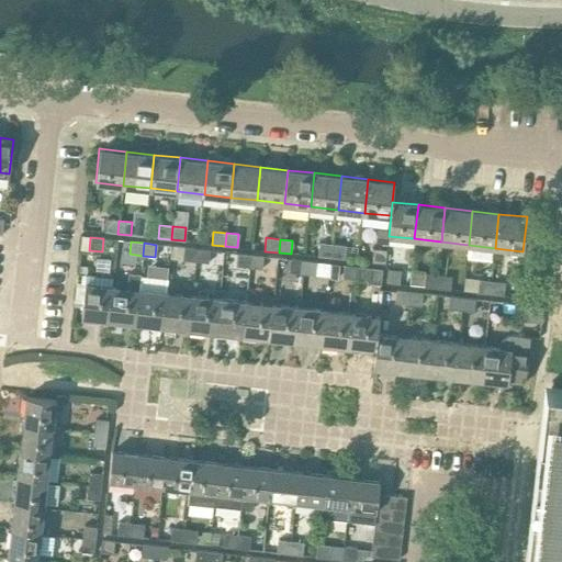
[(319,243),(317,256),(333,258),(334,245),(319,243)]
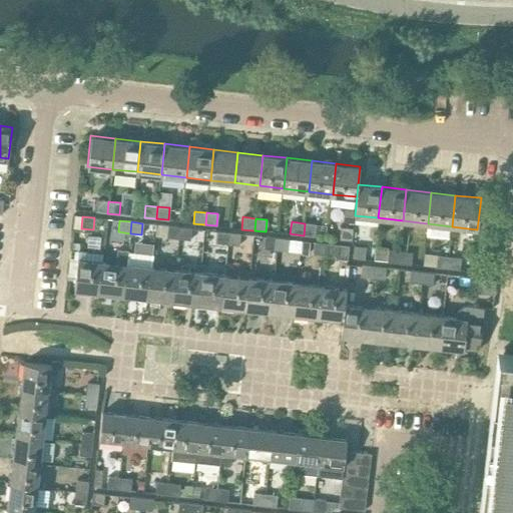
[(314,236),(316,224),(305,223),(304,235),(314,236)]
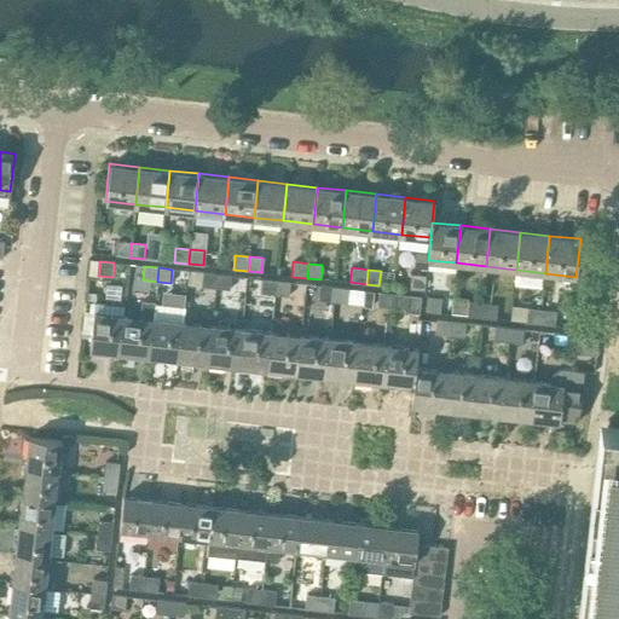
[(202,273),(201,287),(217,289),(218,275),(202,273)]
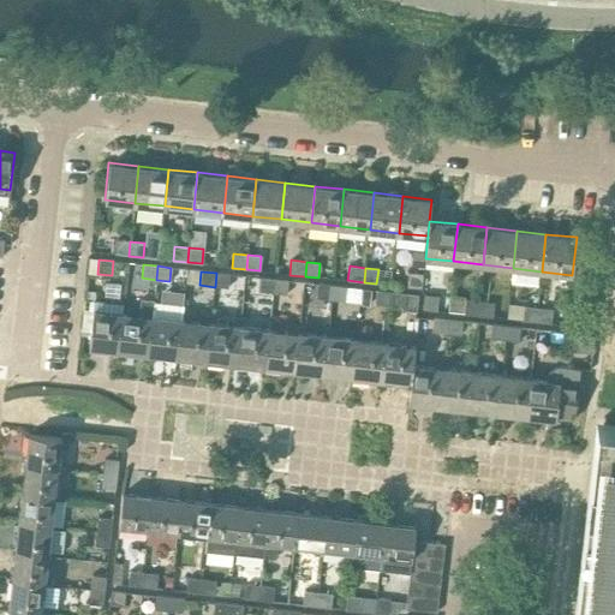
[(228,288),(230,274),(216,273),(215,287),(228,288)]
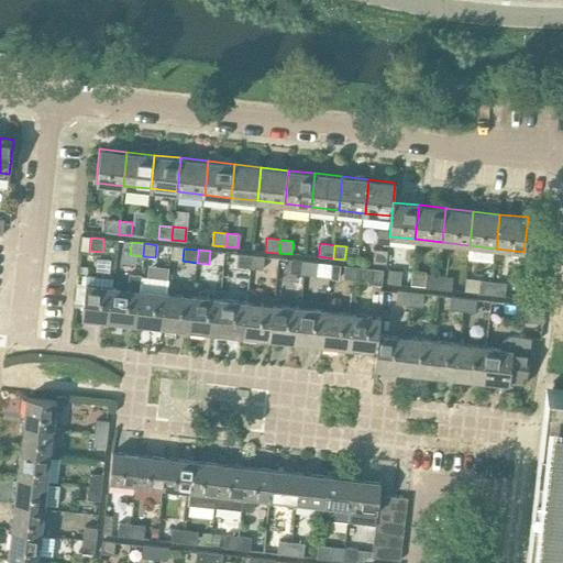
[(373,263),(385,264),(386,251),(374,250),(373,263)]
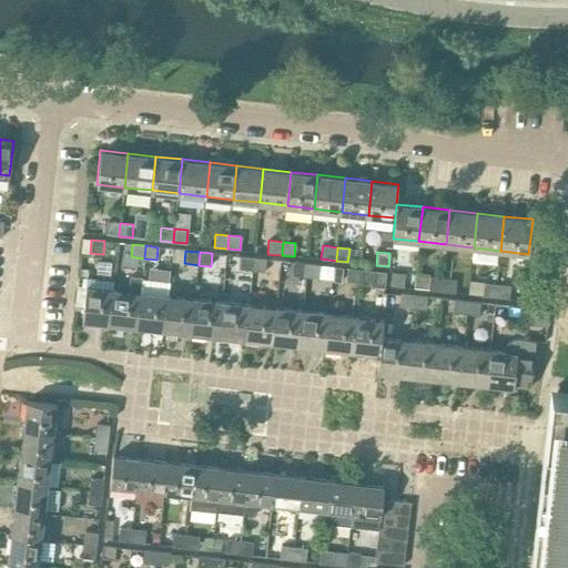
[(240,256),(237,270),(253,271),(254,257),(240,256)]
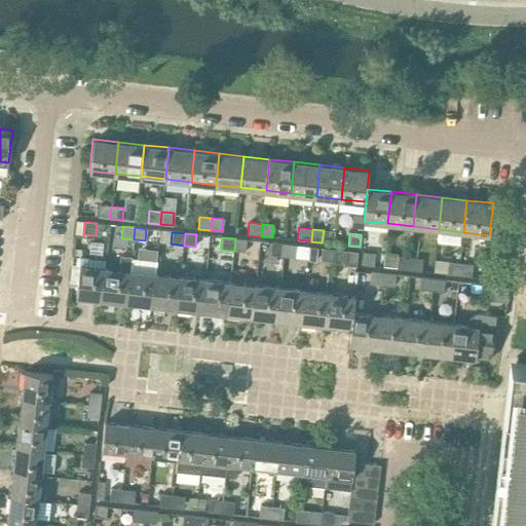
[(246,252),(247,239),(235,238),(234,251),(246,252)]
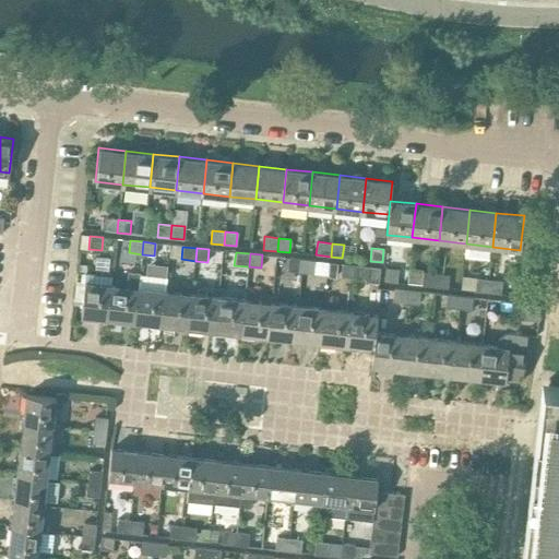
[(288,259),(287,271),(301,273),(304,260),(288,259)]
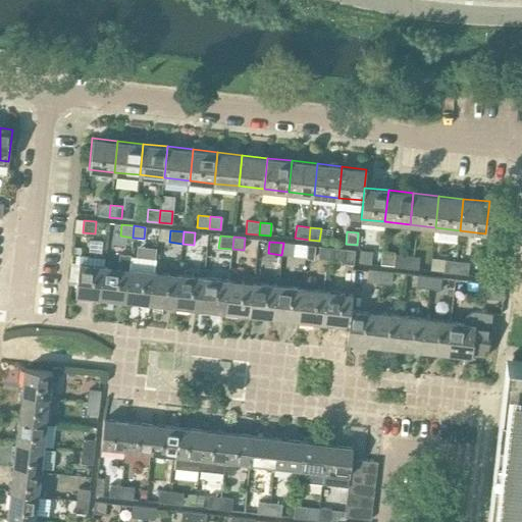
[(307,247),(307,246),(283,243),(281,255),(305,257),(306,254),(307,255),(308,247),(307,247)]
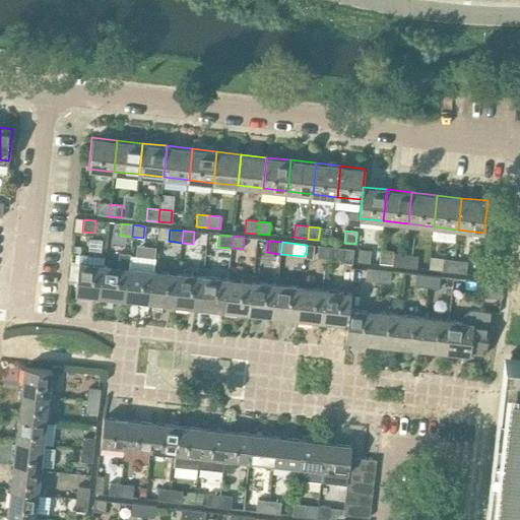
[(318,246),(316,258),(330,259),(331,248),(318,246)]
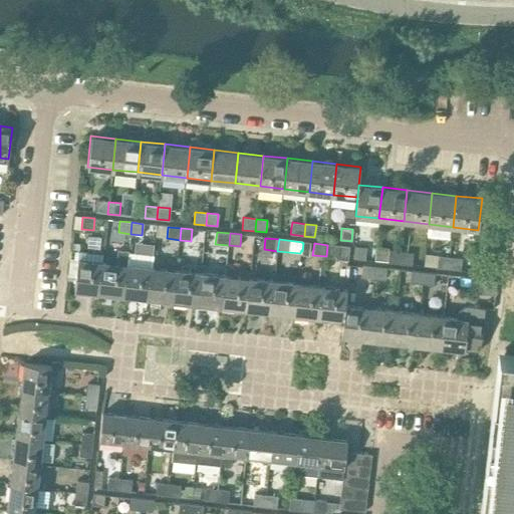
[(336,258),(337,246),(327,245),(326,256),(336,258)]
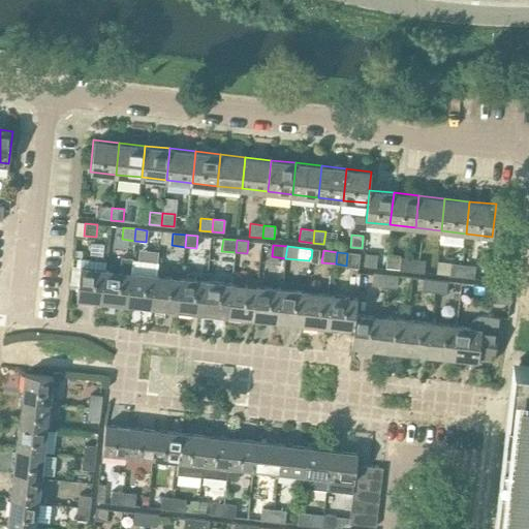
[(377,255),(365,254),(363,267),(376,268),(377,255)]
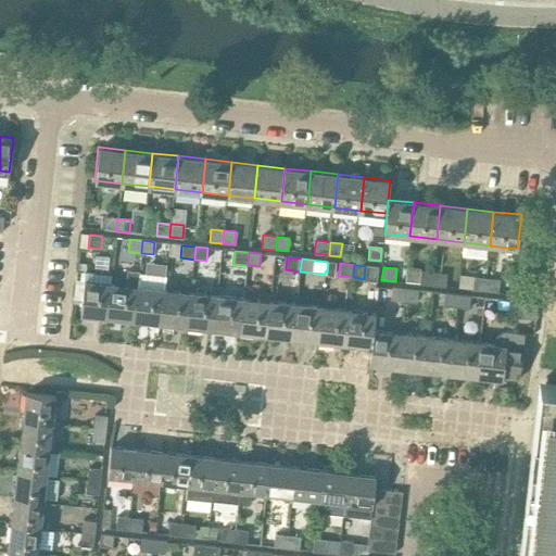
[(407,267),(405,282),(431,286),(433,273),(421,270),(421,269),(407,267)]
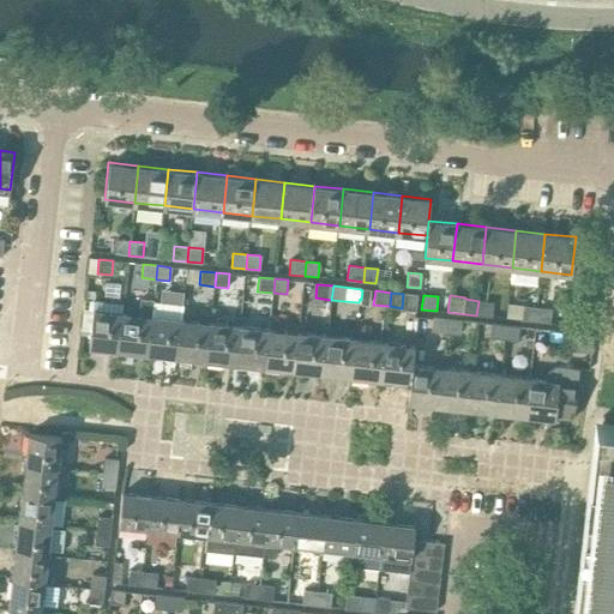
[(138,314),(122,312),(118,349),(148,353),(154,302),(154,299),(139,296),(138,314)]
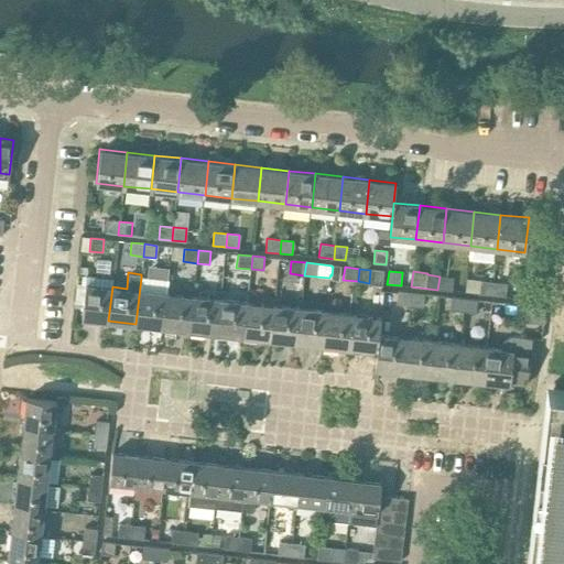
[(452,291),(453,278),(440,277),(437,290),(452,291)]
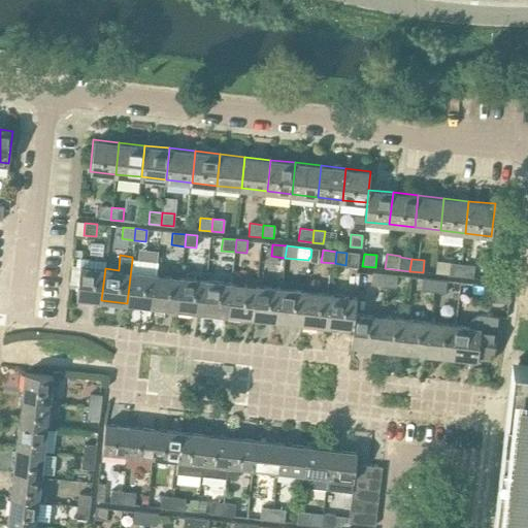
[(132,260),(127,303),(153,306),(156,273),(157,262),(132,260)]
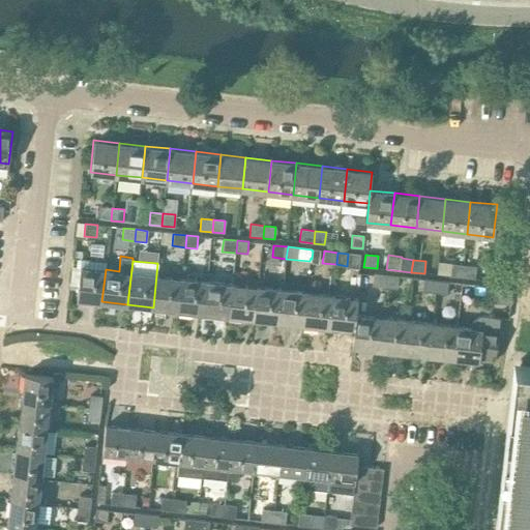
[(450,275),(449,276),(462,277),(463,265),(438,262),(437,274),(450,275)]
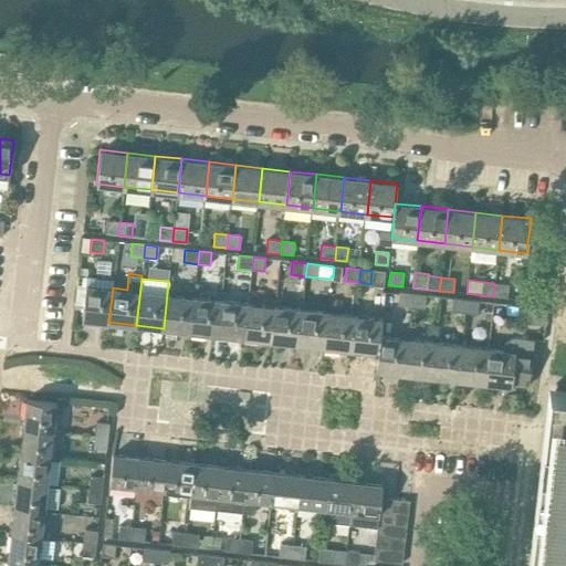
[(507,299),(509,284),(494,283),(493,296),(507,299)]
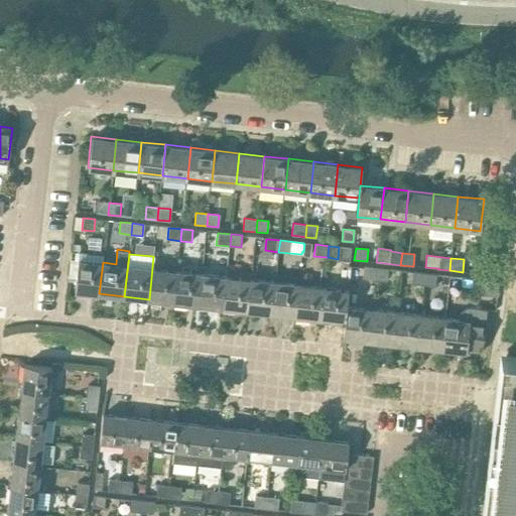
[(99,293),(103,262),(78,259),(74,291),(99,293)]
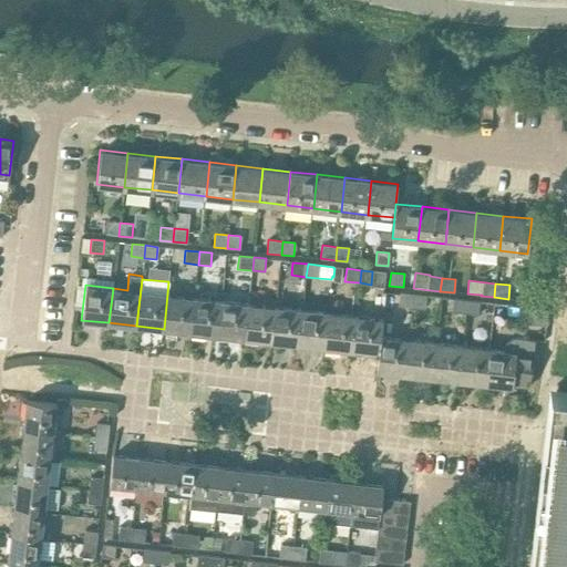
[(195,297),(167,294),(164,329),(191,332),(195,297)]
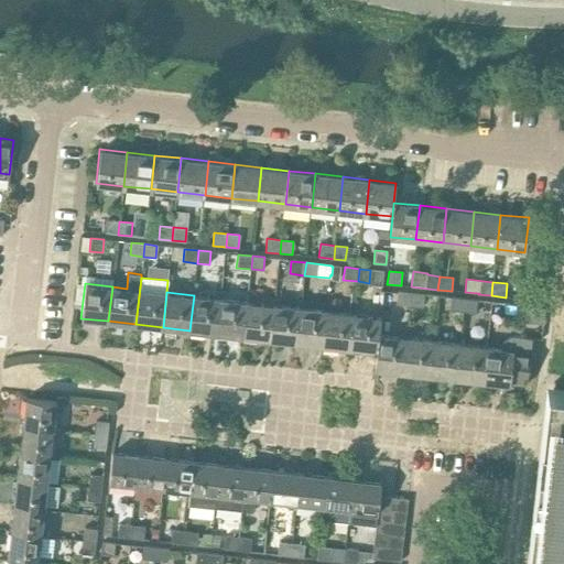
[(398,292),(397,305),(408,306),(410,292),(398,292)]
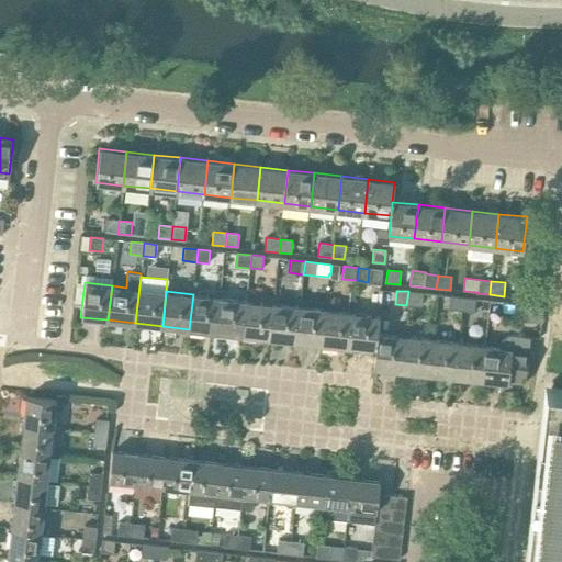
[(422,306),(423,292),(408,291),(406,305),(422,306)]
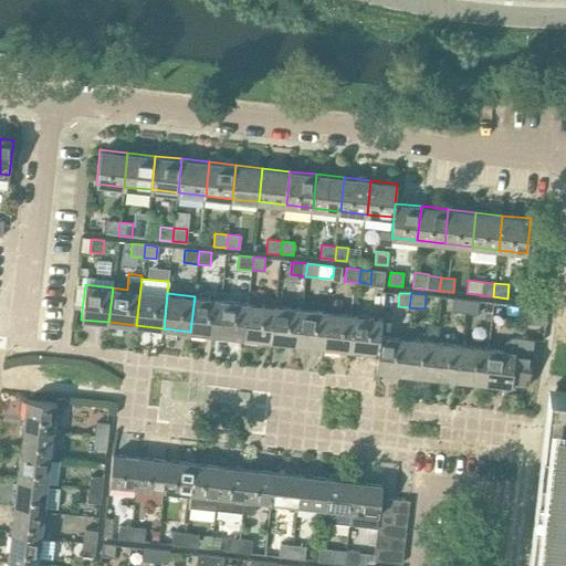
[(221,300),(195,296),(190,332),(218,335),(221,300)]
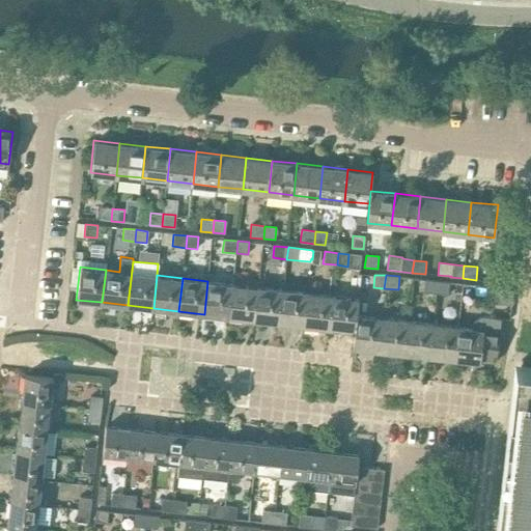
[(424,280),(423,291),(436,294),(437,281),(424,280)]
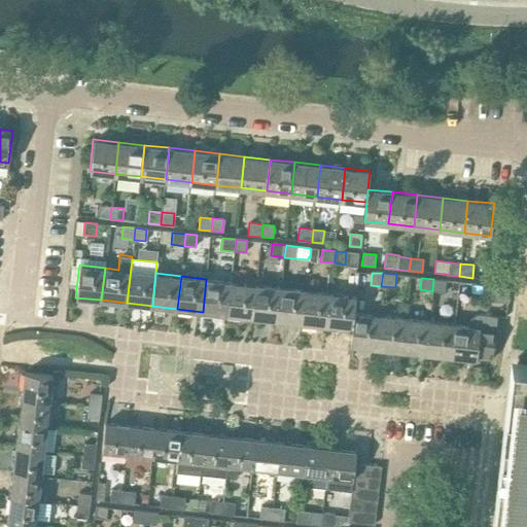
[(231,282),(206,279),(203,312),(227,314),(231,282)]
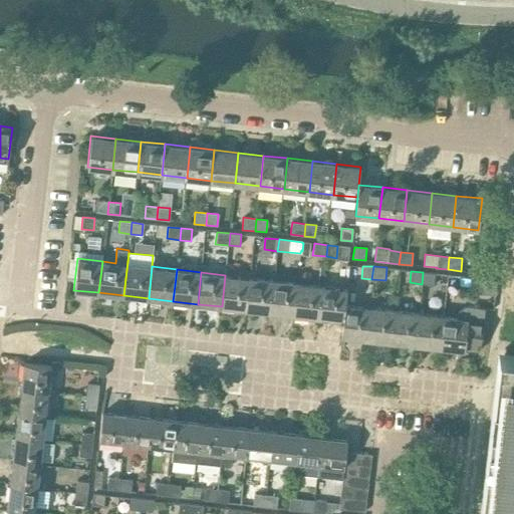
[(433,286),(435,274),(423,272),(422,284),(433,286)]
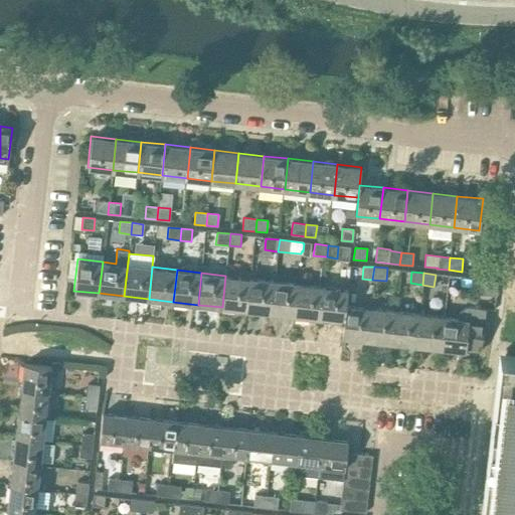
[(250,278),(225,276),(222,307),(247,310),(250,278)]
